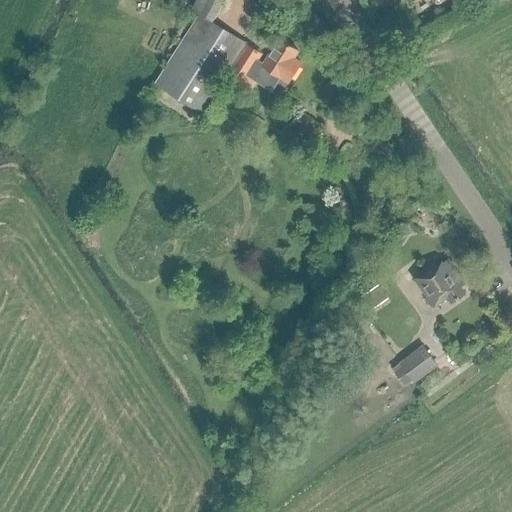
[(440,0),(445,8),(458,0),(457,0),(440,0)]
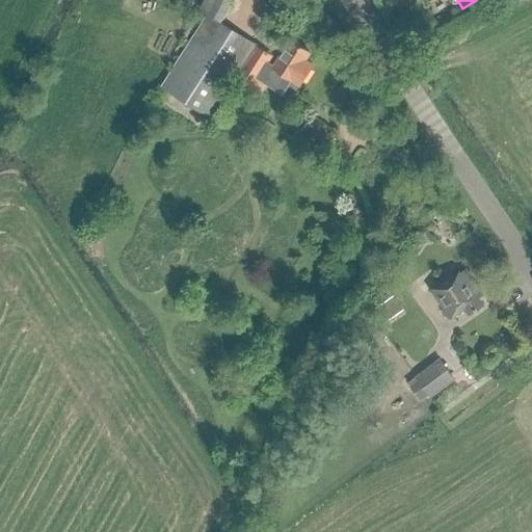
[(267,64),(273,54),(208,14),(162,85),(211,116),(235,79),(242,68),(258,78),(267,64)]
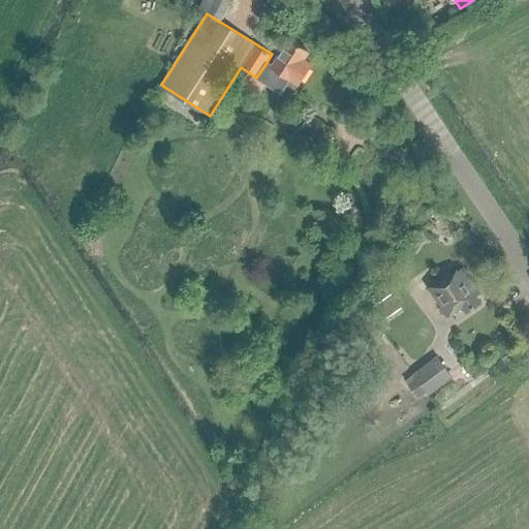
[(283,75),(298,85),(310,65),(303,60),(308,53),(288,40),(271,67),(266,64),(256,78),(241,67),(234,79),(255,93),(262,82),(274,90),(283,75)]
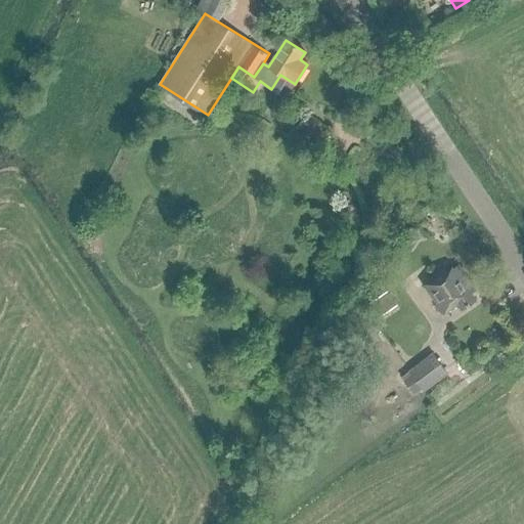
[(425,286),(444,315),(457,307),(462,311),(478,301),(473,293),(476,291),(461,267),(446,275),(444,272),(430,281),(424,272),(411,280),(417,290),(425,286)]
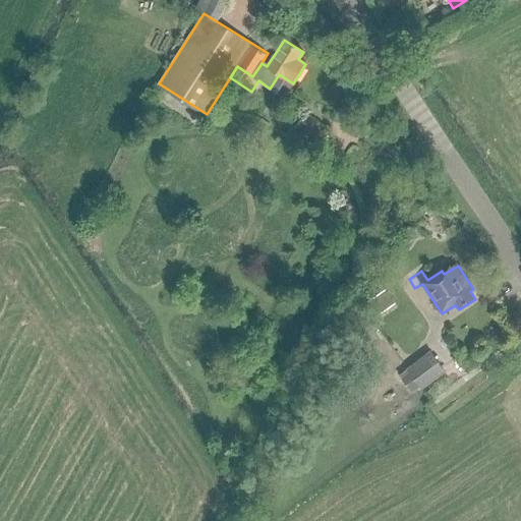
[(386,289),(366,301),(377,315),(395,303),(386,289)]
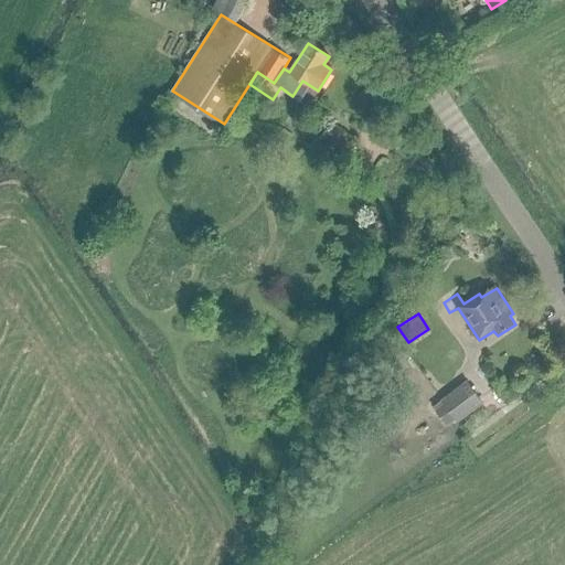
[(455,420),(457,423),(483,403),(467,381),(440,401),(444,405),(455,420)]
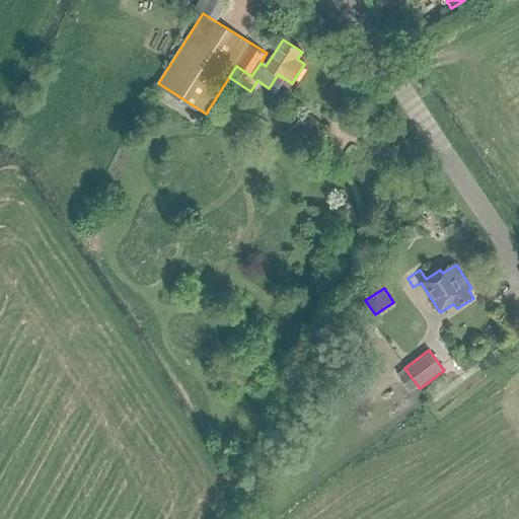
[(399,377),(398,378),(410,392),(418,386),(408,372),(399,377)]
